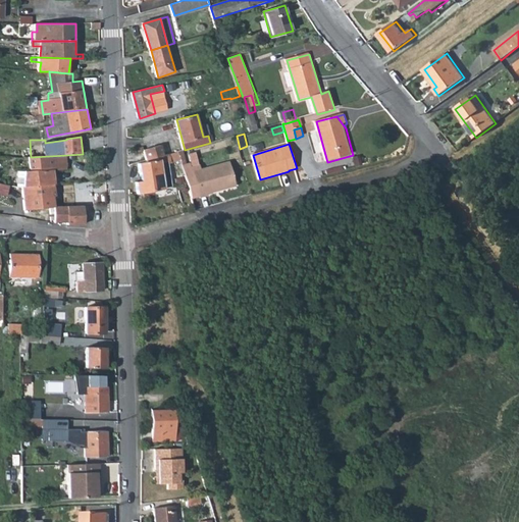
[(147,149),(150,159),(164,156),(165,156),(162,145),(147,149)]
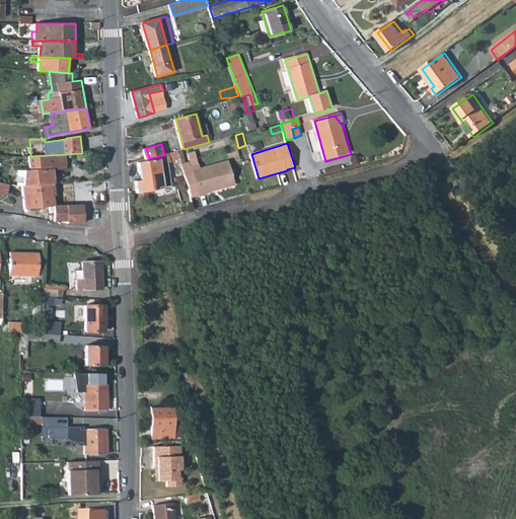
[(180,158),(178,151),(164,155),(163,155),(165,159),(170,158),(170,161),(180,158)]
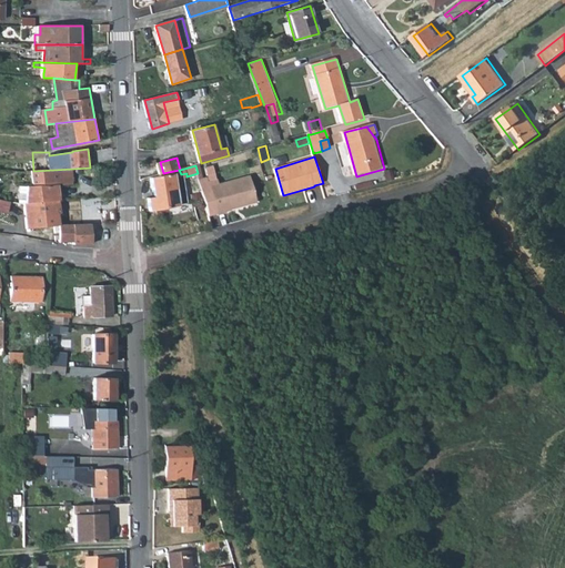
[(74,184),(73,169),(33,171),(32,171),(33,175),(33,185),(59,184),(74,184)]
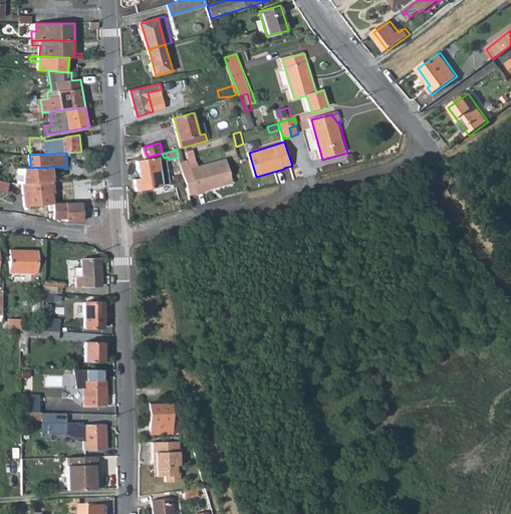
[(171,186),(167,162),(166,162),(165,158),(160,159),(160,158),(139,161),(141,179),(136,180),(137,191),(163,187),(171,186)]
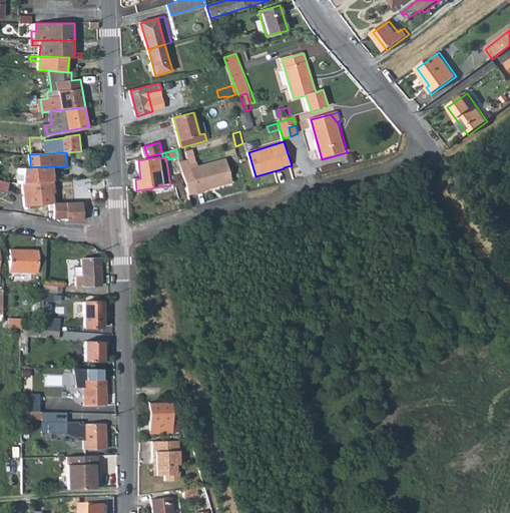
[(15,159),(16,167),(18,167),(26,168),(30,167),(30,158),(15,159)]
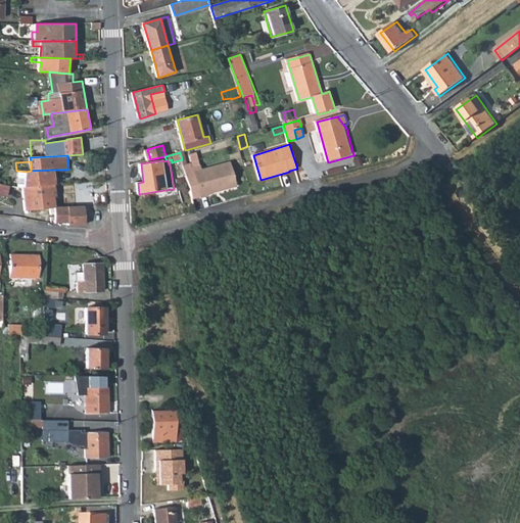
[(194,169),(186,171),(193,198),(202,196),(202,197),(210,195),(209,193),(218,191),(218,189),(227,186),(228,189),(237,186),(232,163),(204,171),(203,165),(194,169)]
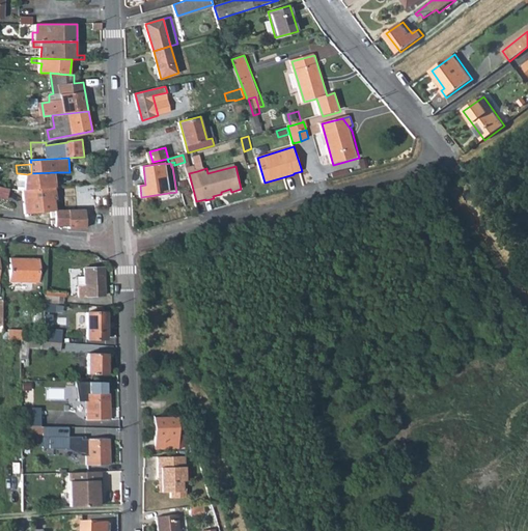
[(27,174),(25,189),(56,188),(55,172),(31,173),(27,174)]
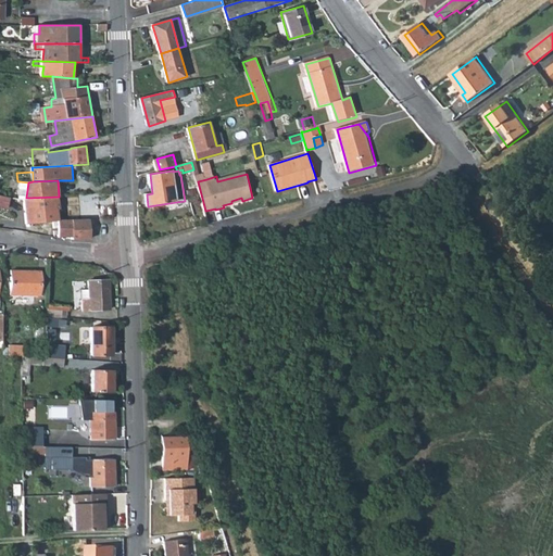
[(20,181),(20,199),(25,199),(26,198),(28,182),(20,181)]
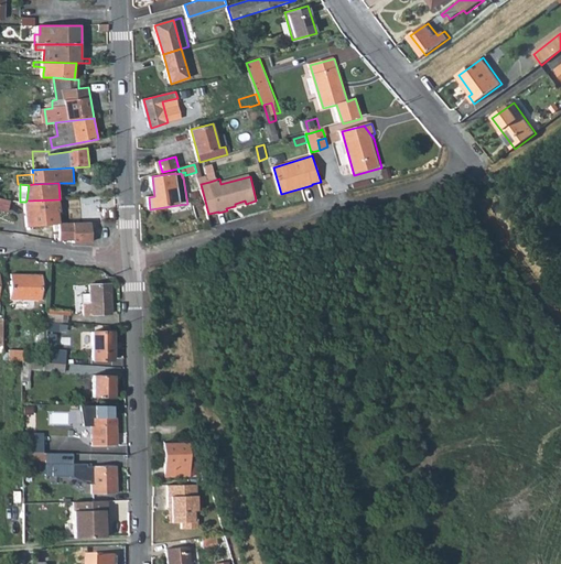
[(0,209),(9,212),(11,201),(0,197),(0,209)]
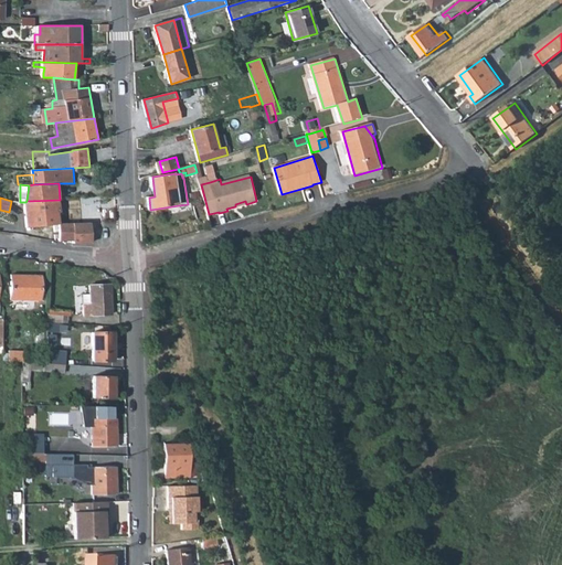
[(57,232),(61,231),(61,224),(60,212),(62,212),(60,200),(27,201),(25,202),(30,227),(56,225),(57,232)]
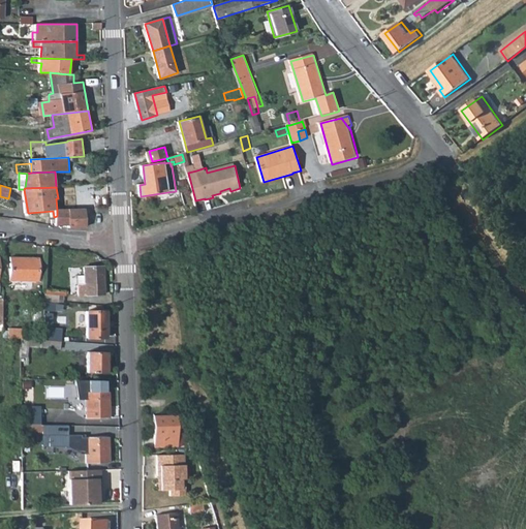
[(86,209),(57,210),(57,216),(57,225),(70,225),(70,227),(87,227),(86,209)]
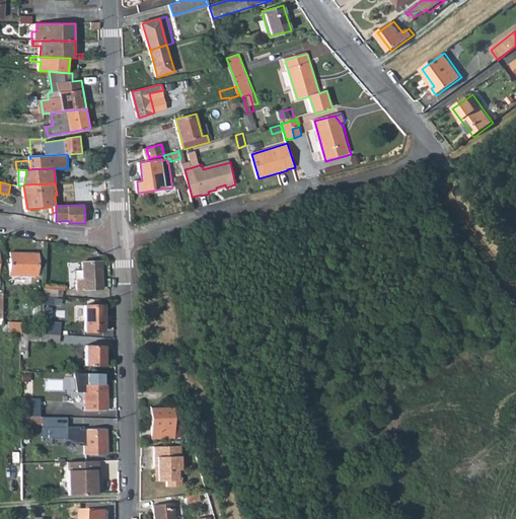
[(38,276),(38,252),(11,252),(11,275),(38,276)]
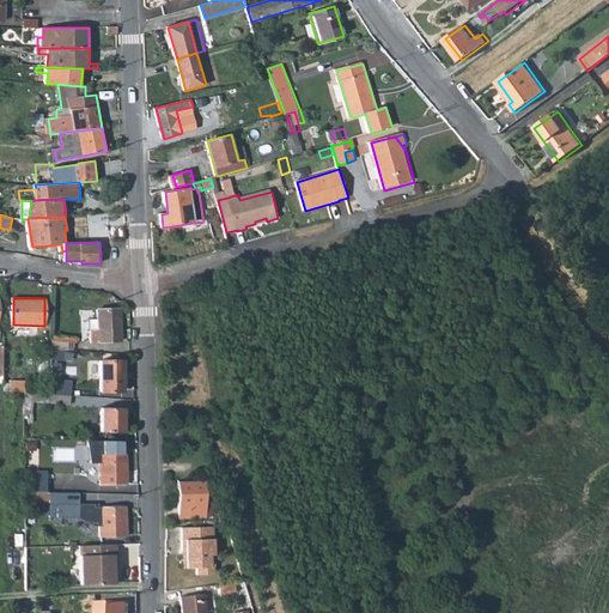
[(122,341),(121,309),(98,310),(99,319),(99,331),(92,331),(92,343),(122,341)]
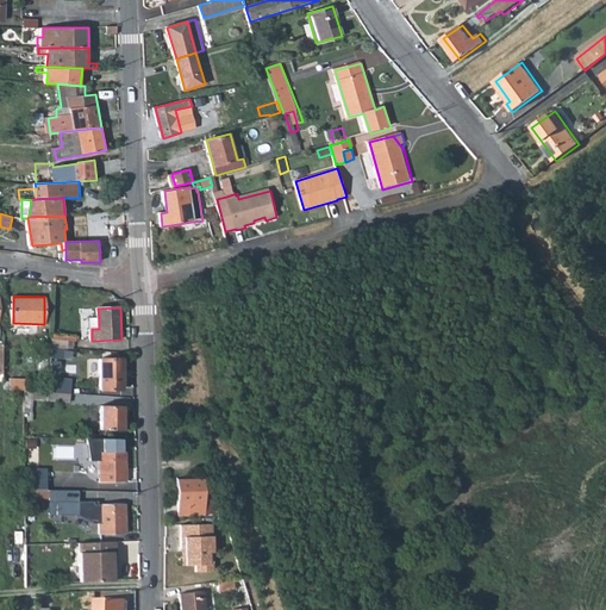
[(54,334),(54,347),(66,348),(69,348),(69,341),(75,341),(75,335),(54,334)]
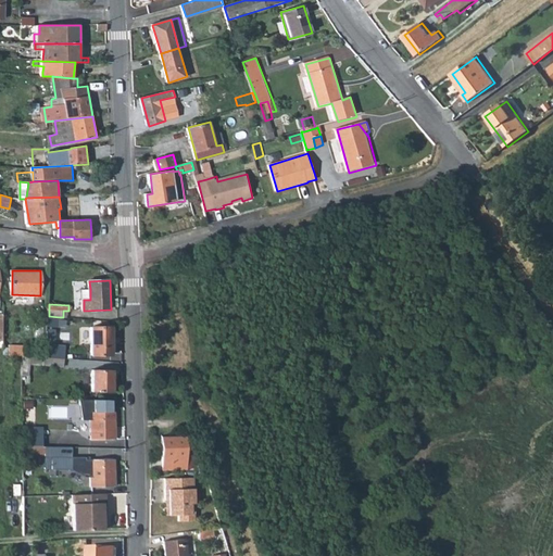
[(60,325),(60,317),(49,316),(49,326),(59,327),(60,325)]
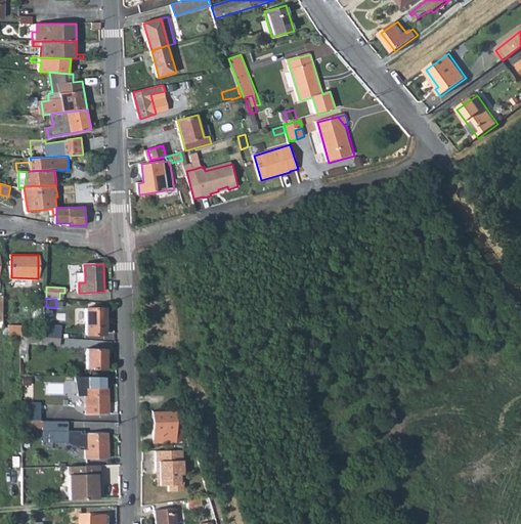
[(106,335),(106,309),(80,309),(79,321),(87,321),(88,335),(106,335)]
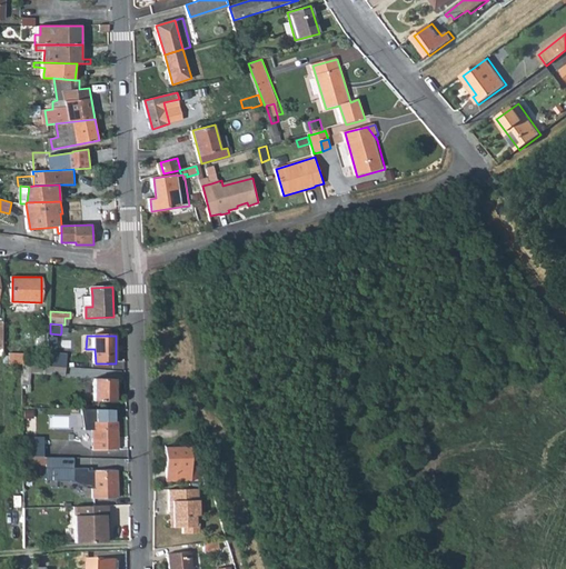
[(68,352),(49,351),(48,365),(50,365),(68,367),(68,352)]
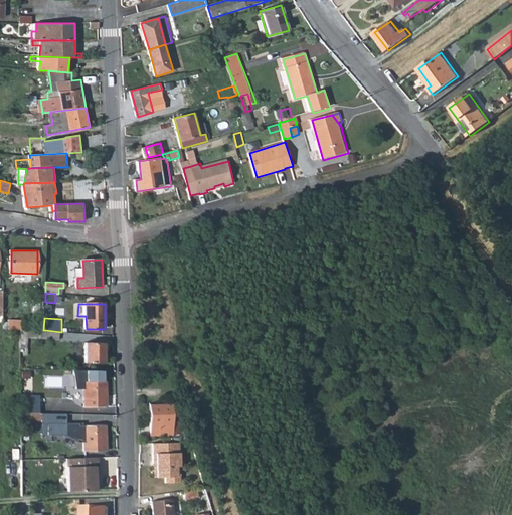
[(29,345),(29,336),(29,329),(21,329),(21,354),(26,354),(26,344),(29,345)]
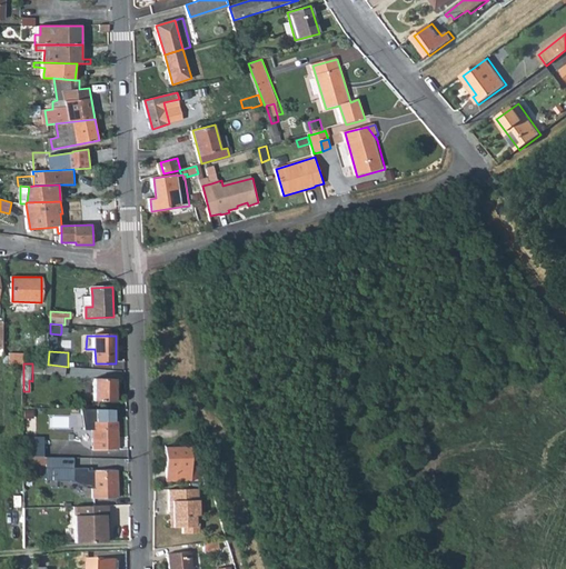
[(32,371),(50,373),(50,365),(48,365),(32,363),(32,371)]
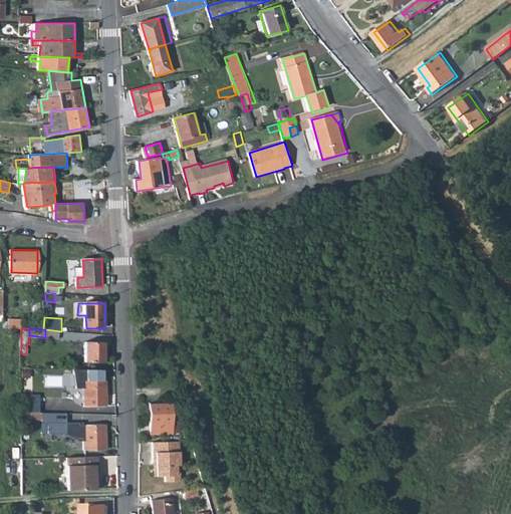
[(60,338),(61,331),(45,329),(45,337),(60,338)]
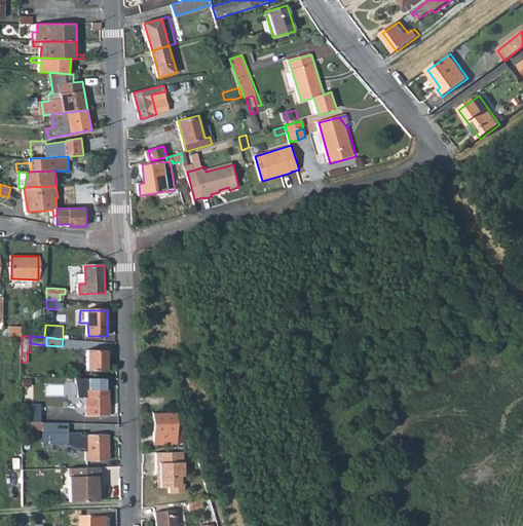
[(108,371),(108,350),(88,350),(88,370),(108,371)]
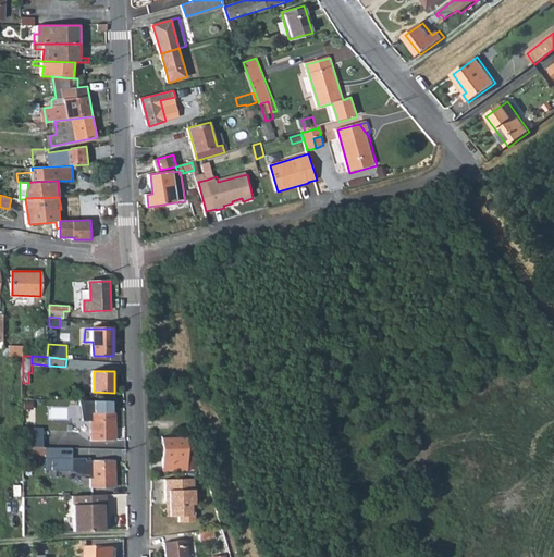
[(118,438),(118,411),(113,411),(113,401),(79,400),(82,421),(91,420),(93,438),(118,438)]
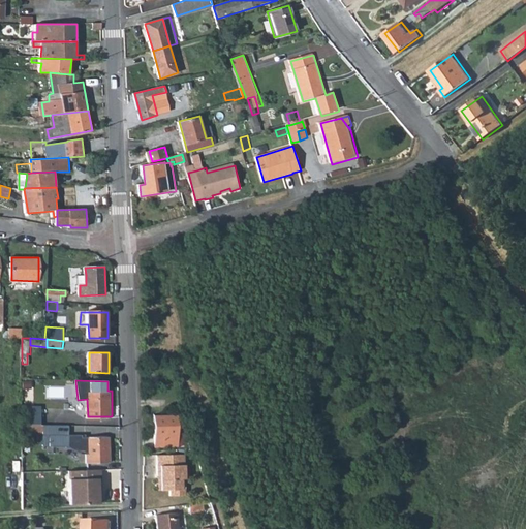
[(32,400),(23,400),(23,424),(69,426),(70,417),(37,416),(37,406),(32,404),(32,400)]
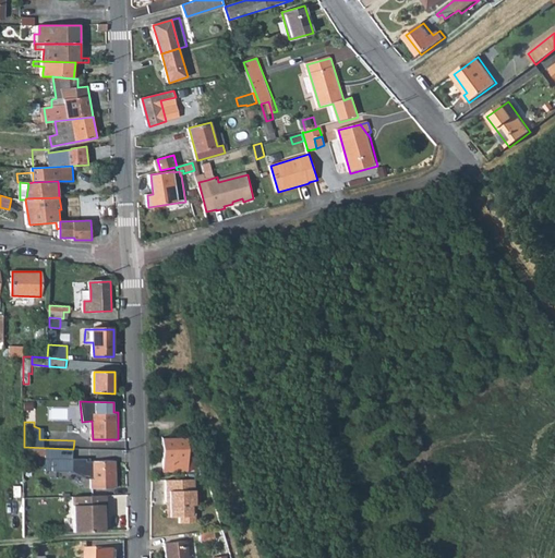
[(188,453),(186,438),(164,439),(166,472),(189,471),(188,453)]
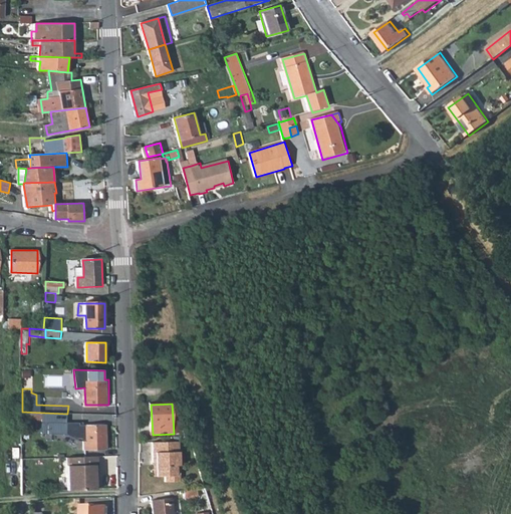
[(66,435),(67,414),(22,412),(22,423),(43,424),(43,434),(66,435)]
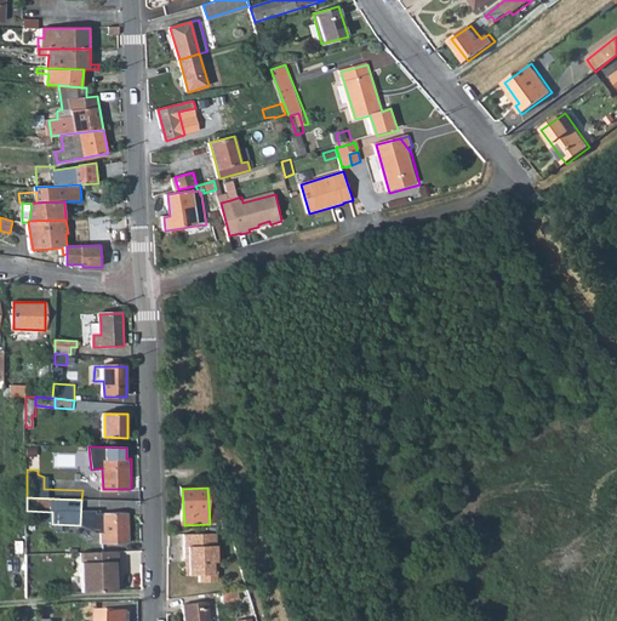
[(130,543),(130,513),(102,513),(103,543),(130,543)]
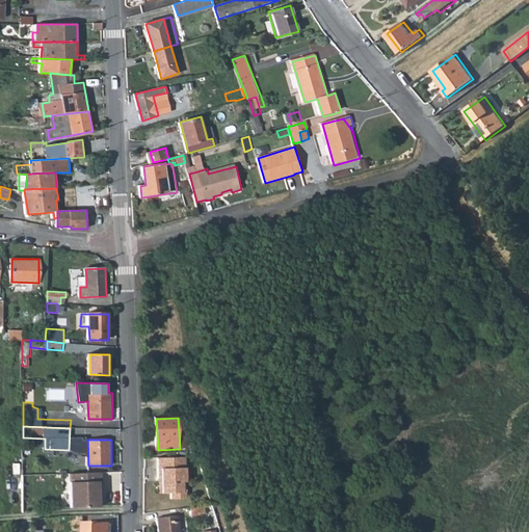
[(187,480),(186,456),(159,457),(159,476),(162,476),(163,491),(173,491),(173,498),(184,497),(183,480),(187,480)]
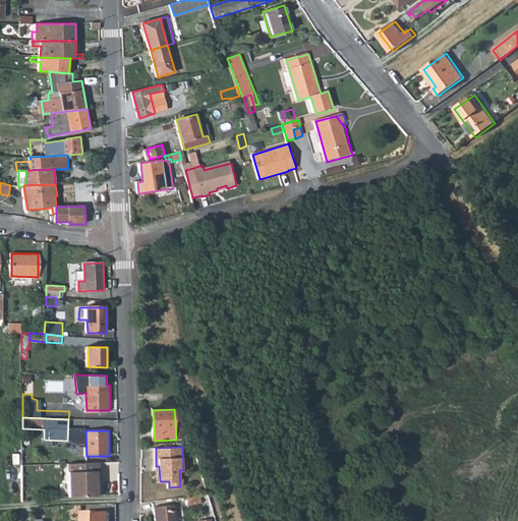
[(101,462),(68,463),(69,483),(73,482),(73,496),(75,496),(98,496),(98,484),(98,471),(101,471),(101,462)]
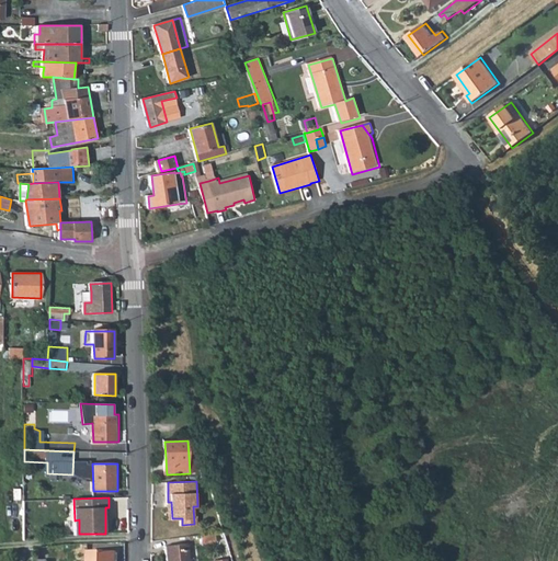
[(221,550),(230,547),(226,531),(202,535),(203,542),(218,539),(221,550)]
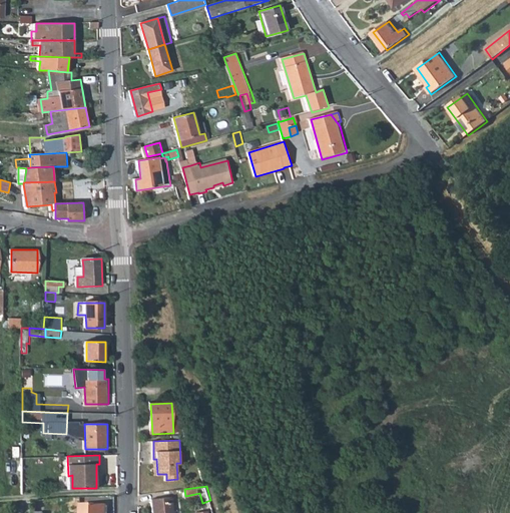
[(174,512),(172,496),(152,499),(154,512),(174,512)]
